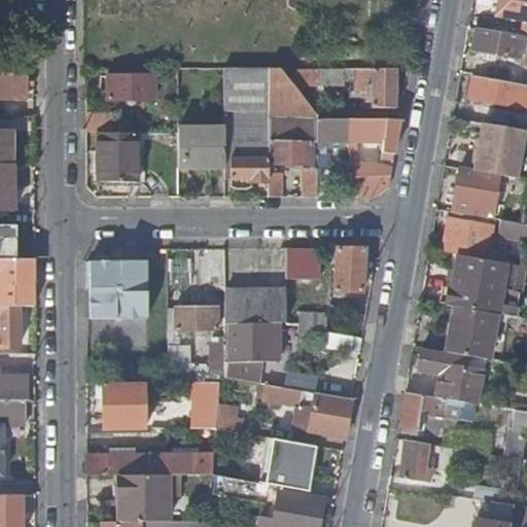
[(287,0),(288,7),(300,13),(310,5),(309,0),(287,0)]
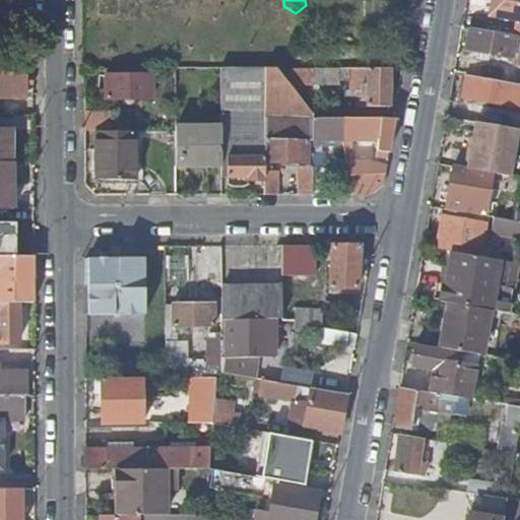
[(519,0),(492,0),(490,14),(519,19),(519,0)]
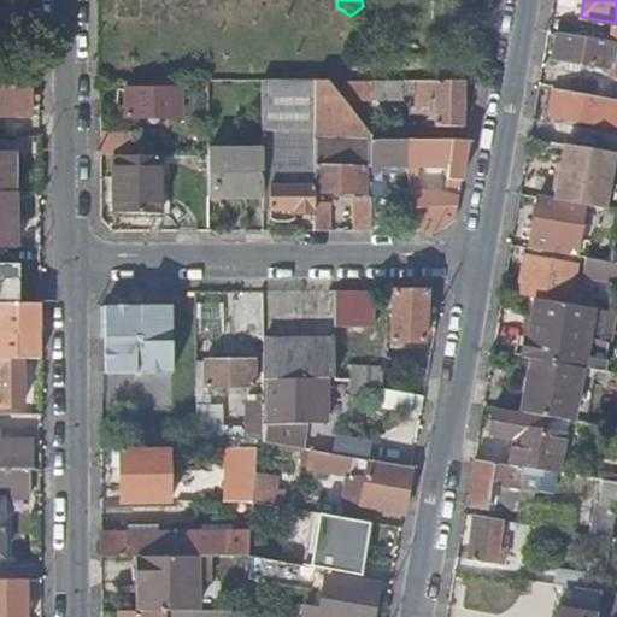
[(612,57),(613,58),(616,58),(616,42),(558,33),(553,59),(610,69),(612,57)]
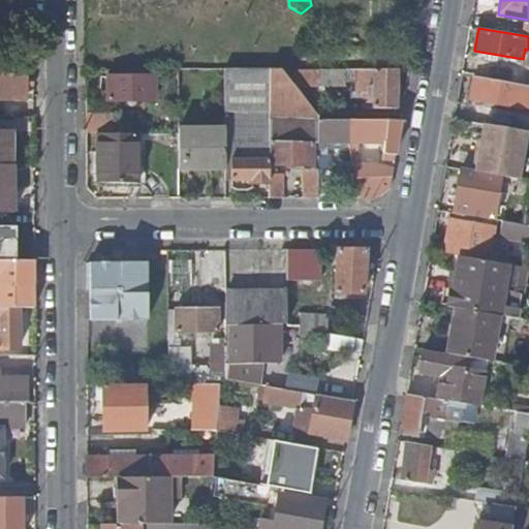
[(270,111),(271,68),(225,68),(226,110),(270,111)]
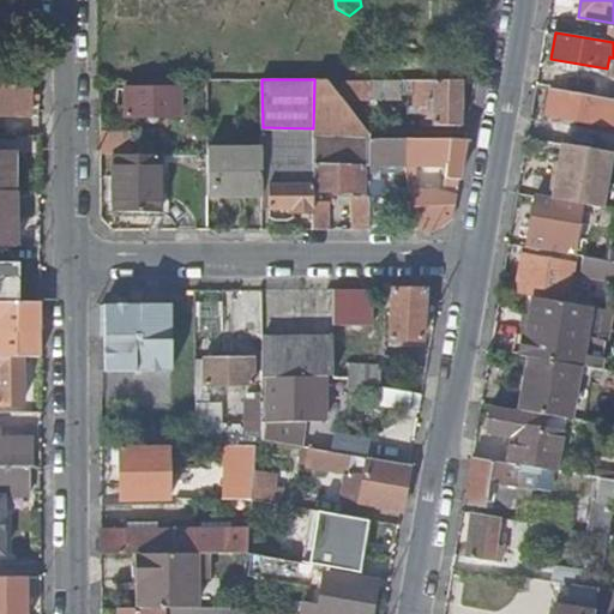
[(333,97),(314,79),(313,128),(313,184),(313,190),(365,191),(365,164),(371,164),(371,139),(371,133),(333,97)]
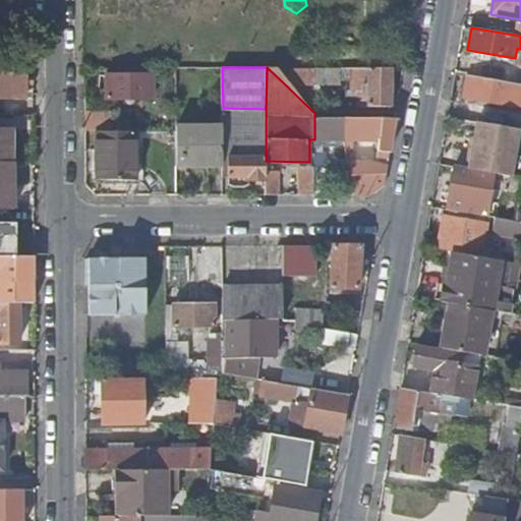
[(314,67),(278,67),(267,67),(283,82),(314,82),(314,67)]
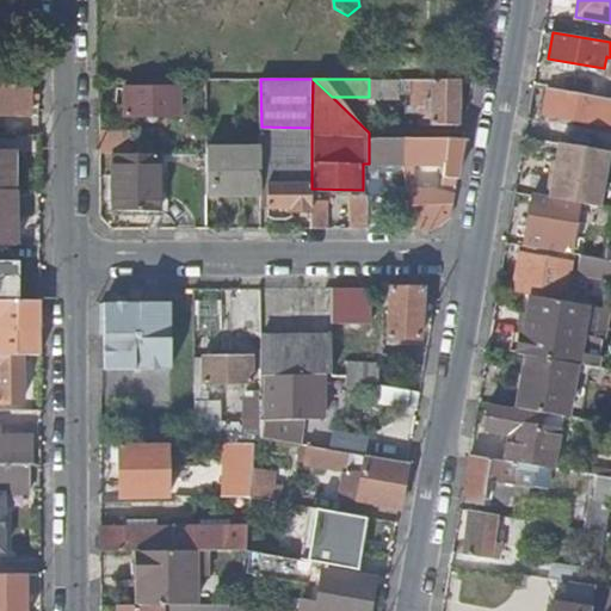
[(461,124),(461,79),(414,79),(414,85),(407,86),(407,93),(414,94),(414,105),(407,105),(407,115),(423,115),(423,125),(461,124)]
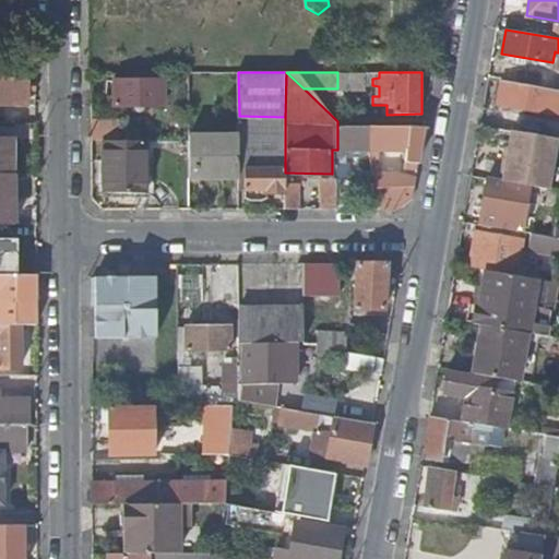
[(0,103),(28,104),(28,78),(0,76),(0,103)]
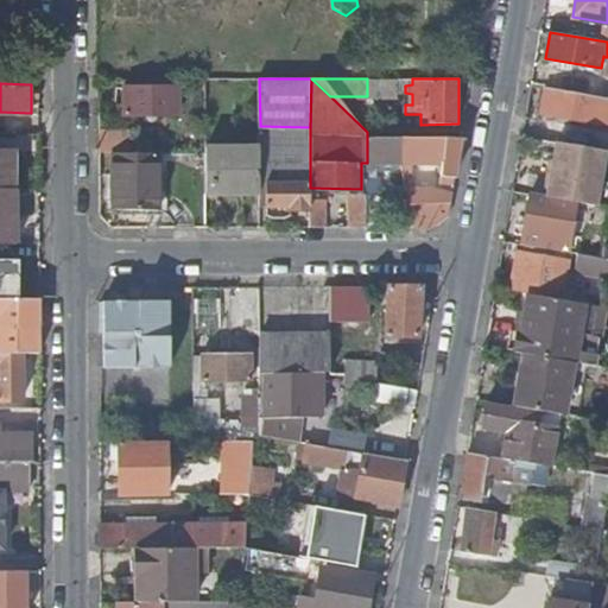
[(178,86),(125,86),(125,114),(178,114),(178,86)]
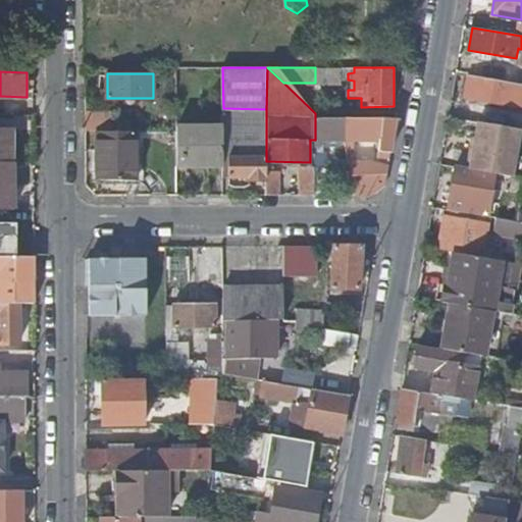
[(521,85),(468,75),(464,99),(481,102),(480,107),(491,109),(492,104),(521,108),(521,85)]
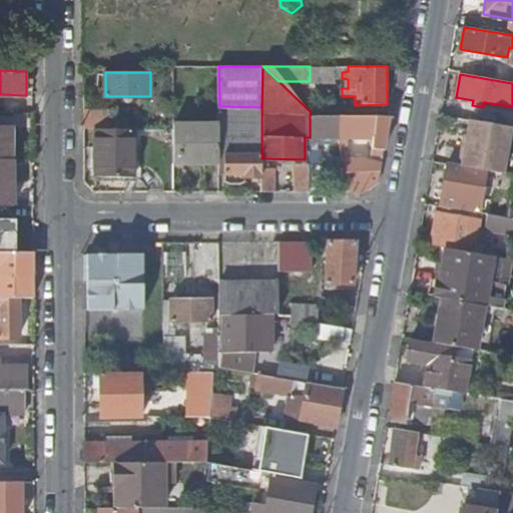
[(262,153),(262,107),(219,106),(219,124),(219,153),(224,153),(224,148),(249,148),(249,153),(262,153)]
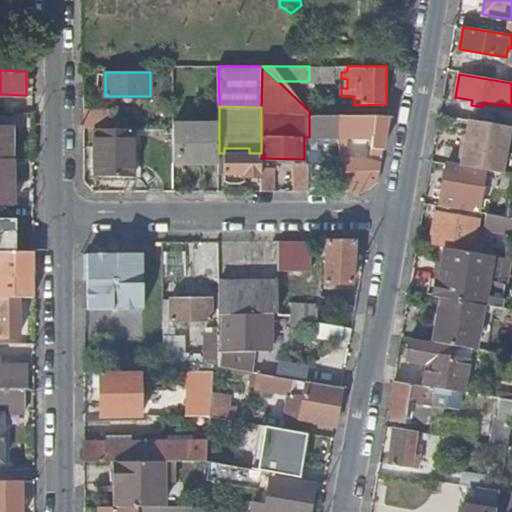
[(84,109),(84,128),(108,128),(109,109),(84,109)]
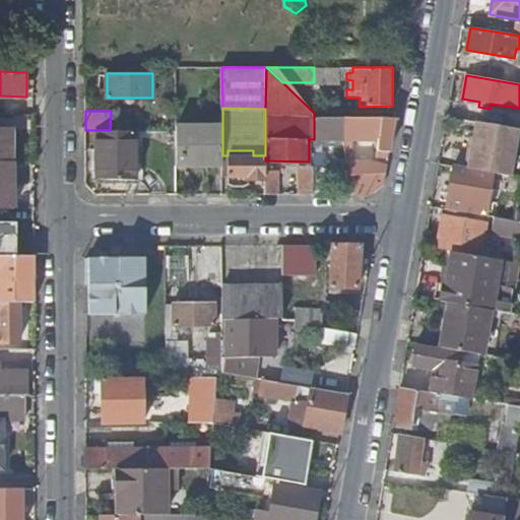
[(342,138),(342,118),(314,118),(314,139),(314,142),(320,142),(320,137),(342,138)]
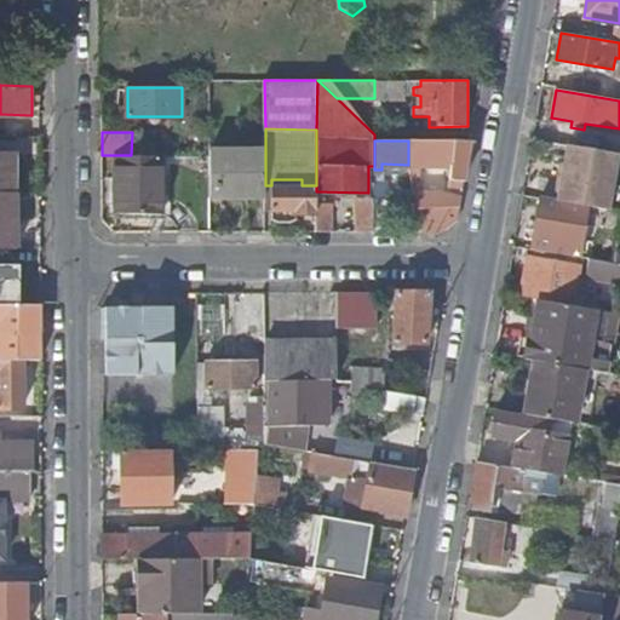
[(465,181),(471,141),(408,141),(408,165),(453,165),(451,178),(465,181)]
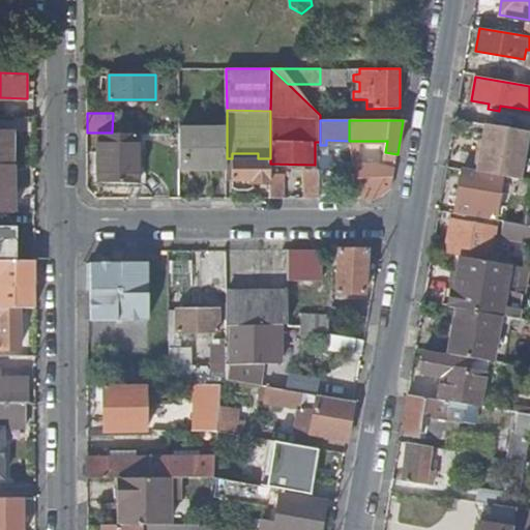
[(502,177),(522,180),(529,137),(529,130),(488,124),(481,155),(479,155),(476,172),(502,177)]
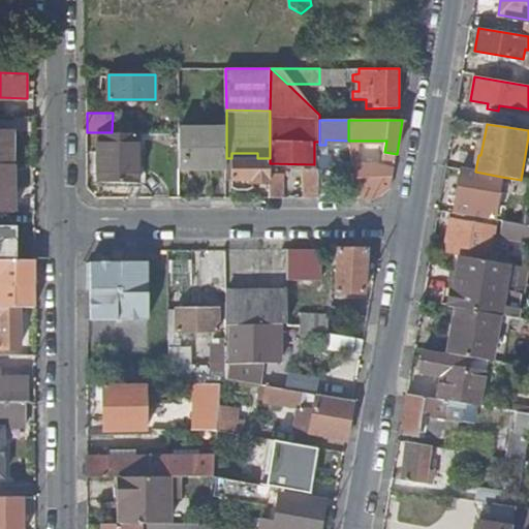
[(226,128),(181,128),(181,133),(181,170),(226,169),(226,158),(226,128)]
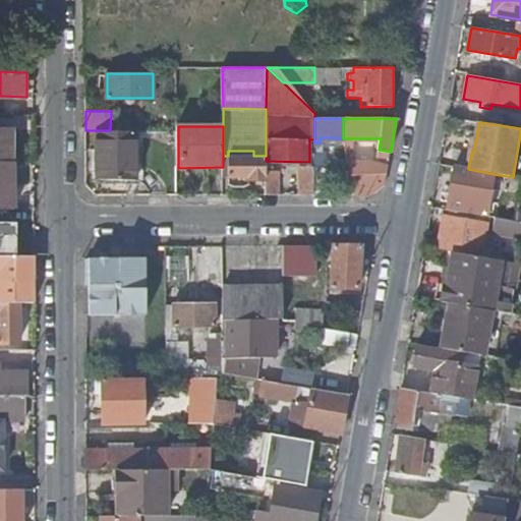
[(0,162),(13,162),(13,129),(0,129),(0,162)]
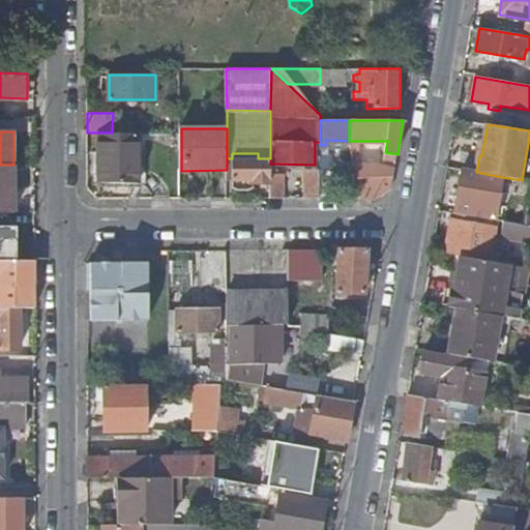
[(140,134),(100,135),(100,184),(140,183),(140,134)]
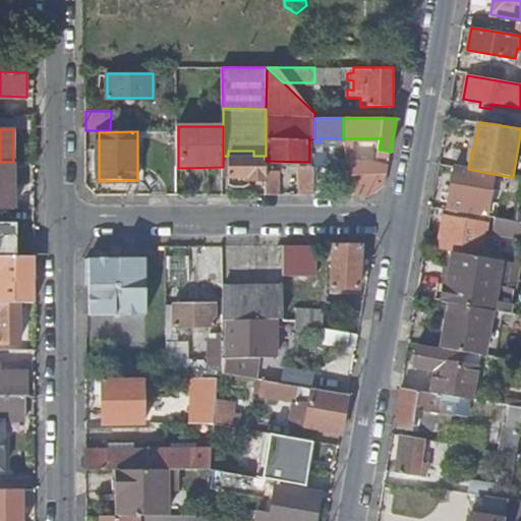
[(266,161),(266,156),(253,156),(253,151),(228,151),(228,156),(229,184),(233,186),(243,187),(248,184),(248,179),(266,179),(266,169),(266,161)]
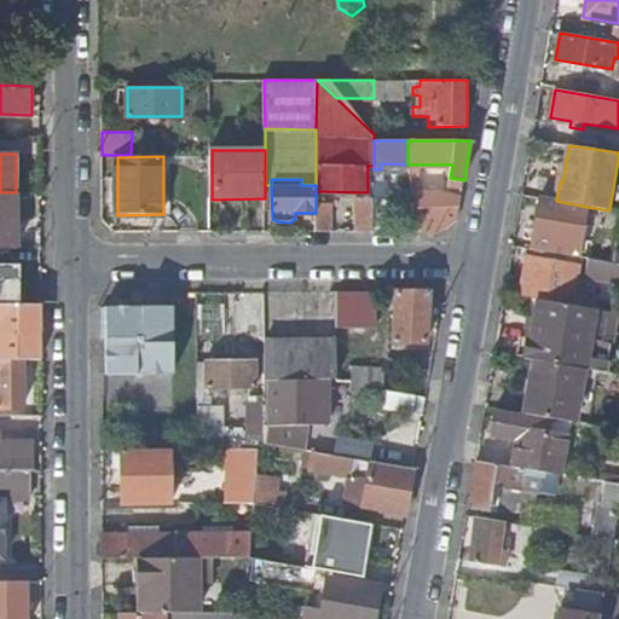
[(386,180),(374,179),(374,200),(374,231),(391,231),(391,194),(386,192),(386,180)]
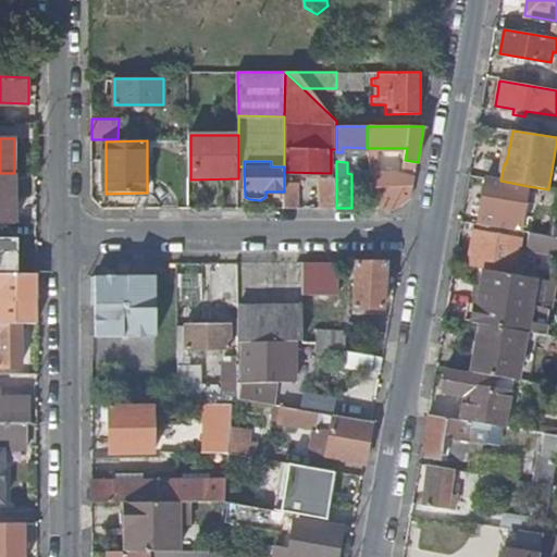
[(411,196),(415,177),(394,172),(372,172),(379,208),(399,208),(411,196)]
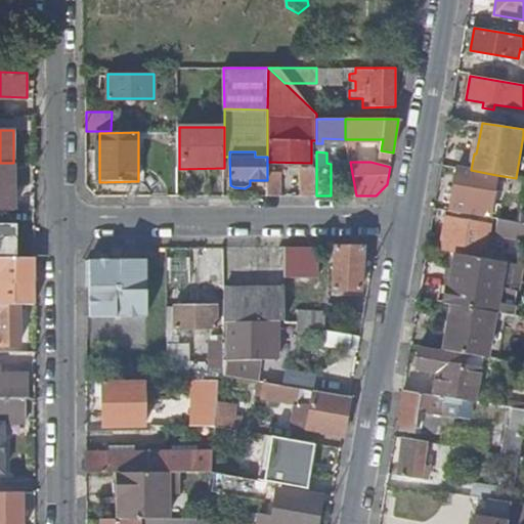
[(0,210),(14,210),(13,163),(0,163),(0,210)]
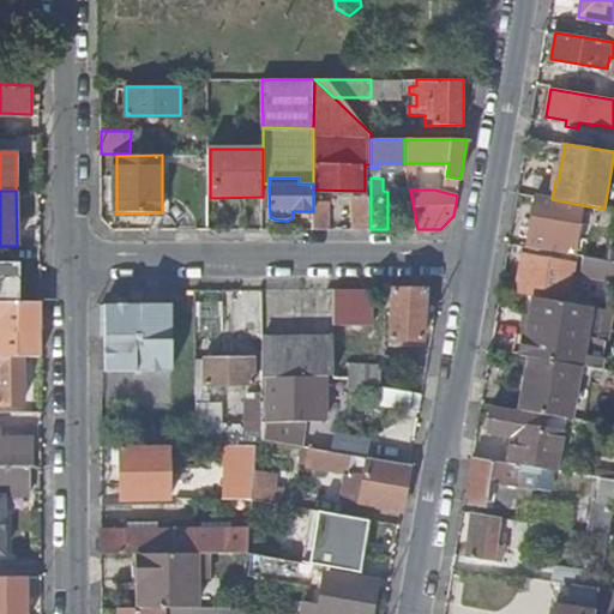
[(534,248),(573,256),(582,205),(552,199),(536,196),(527,247),(534,248)]
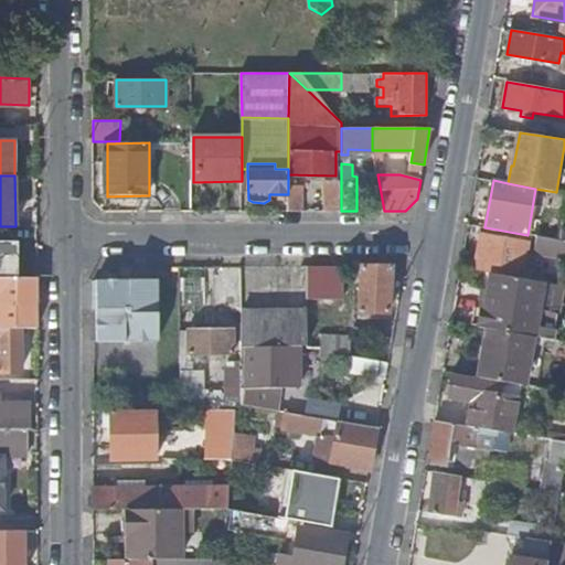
[(326,182),(324,211),(341,211),(341,182),(326,182)]
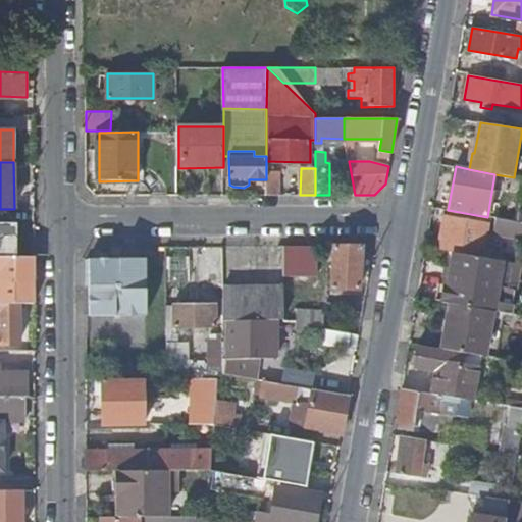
[(266,169),(266,179),(266,195),(278,195),(278,169),(266,169)]
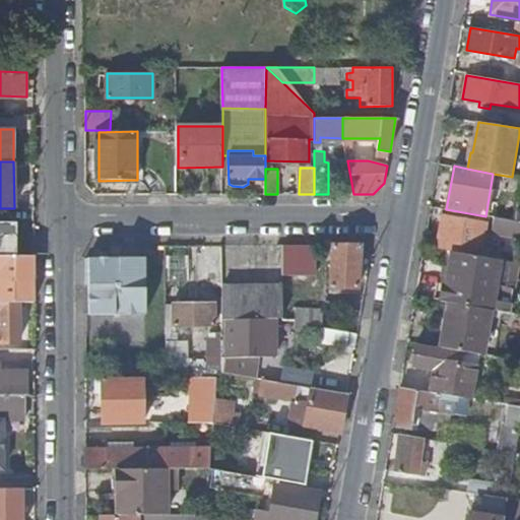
[(449,250),(482,256),(489,223),(451,217),(452,210),(446,209),(445,209),(438,248),(449,250)]
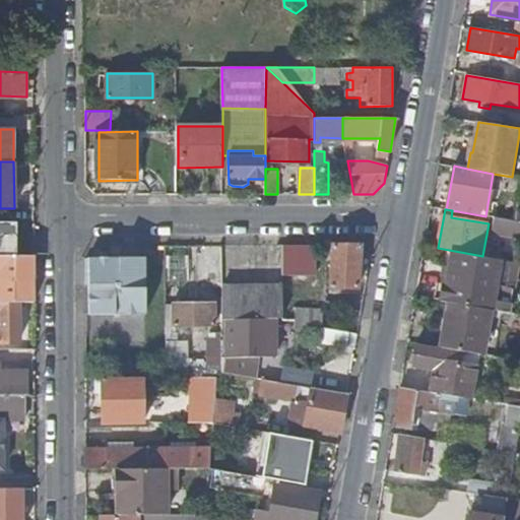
[(516,238),(519,221),(516,221),(497,217),(493,235),(516,238)]
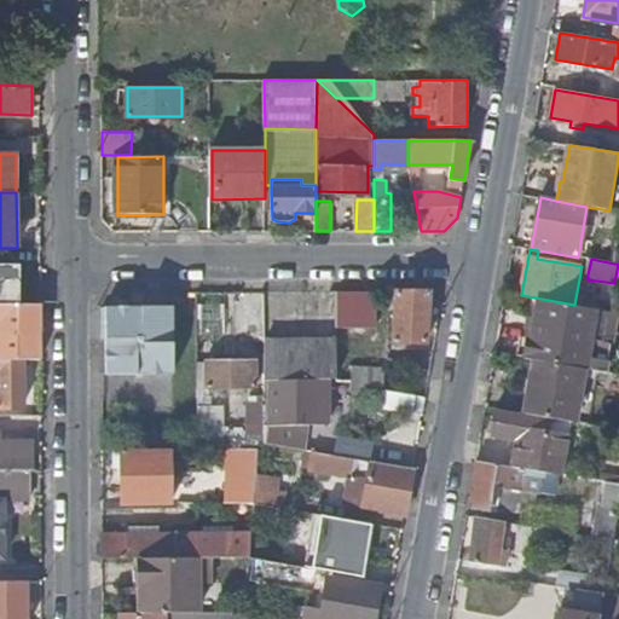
[(0,302),(17,304),(17,265),(0,265),(0,302)]
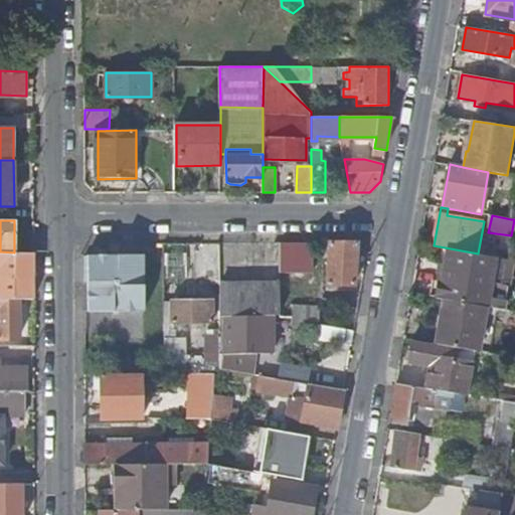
[(306,242),(280,242),(280,271),(293,271),(309,271),(309,254),(306,254),(306,242)]
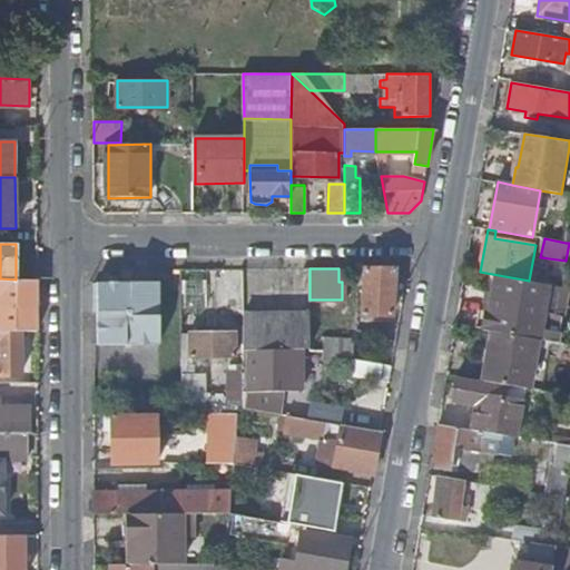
[(394,316),(396,268),(366,268),(363,316),(394,316)]
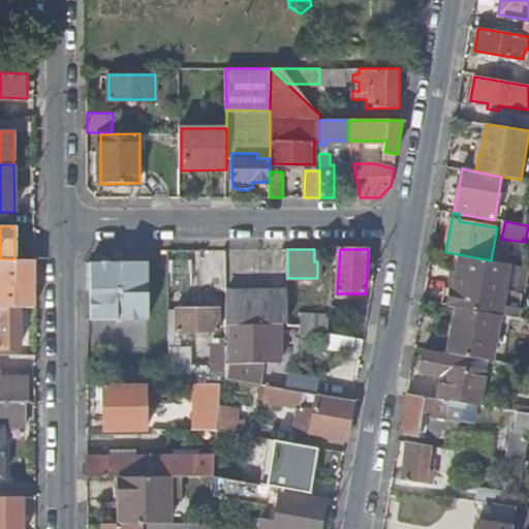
[(448,288),(445,305),(456,307),(502,315),(506,289),(511,265),(491,260),(457,254),(450,289),(448,288)]
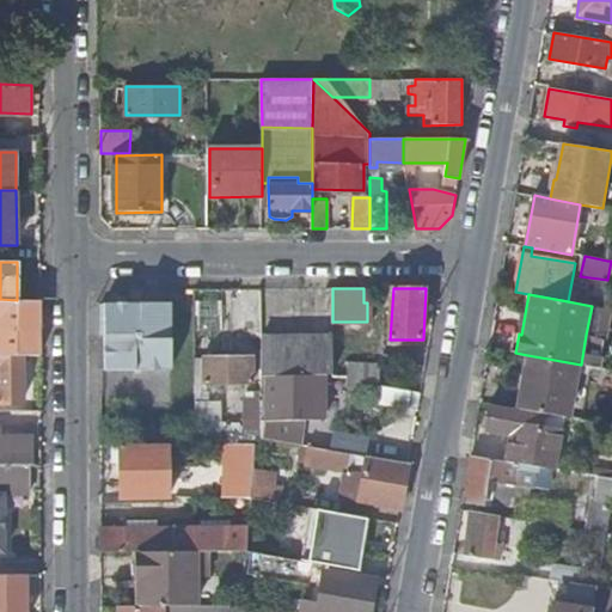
[(41,355),(41,300),(17,300),(0,299),(0,355),(23,355),(41,355)]
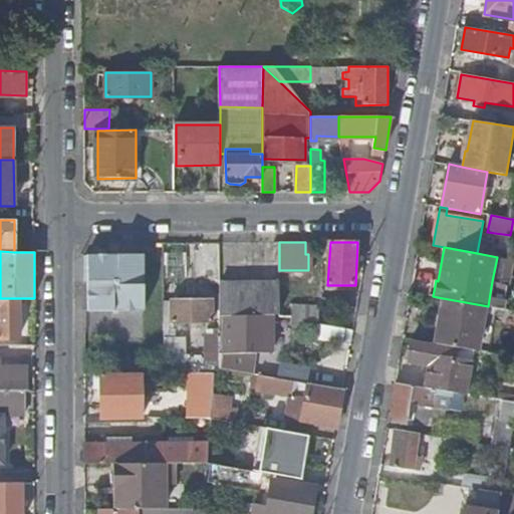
[(84,254),(84,279),(89,279),(89,311),(145,311),(146,254),(84,254)]
